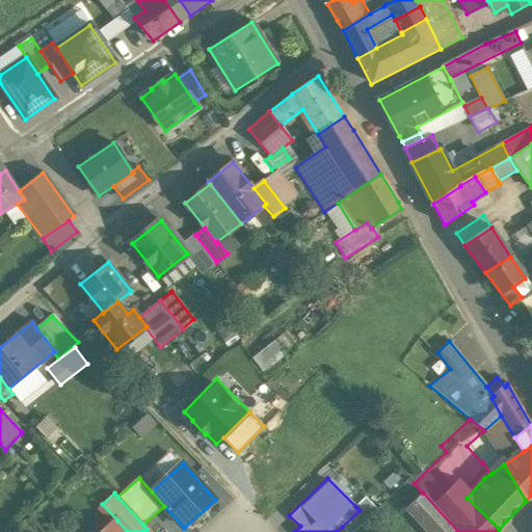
[(457,531),(423,493),(422,493),(407,506),(431,531),(457,531)]
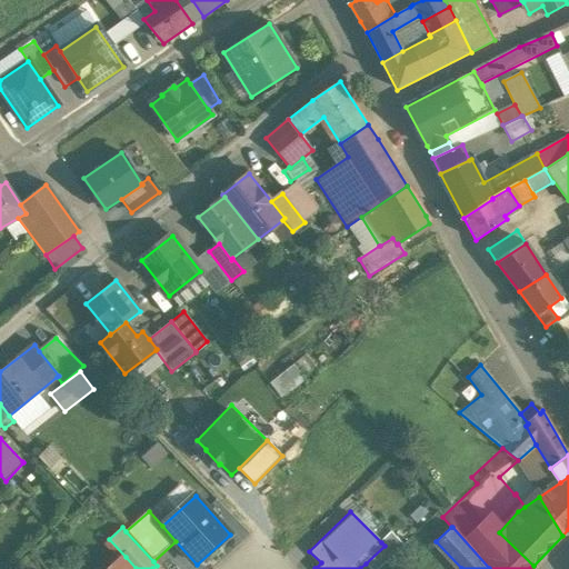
[(366,563),(371,568),(378,568),(403,545),(391,532),(381,542),(385,546),(366,563)]
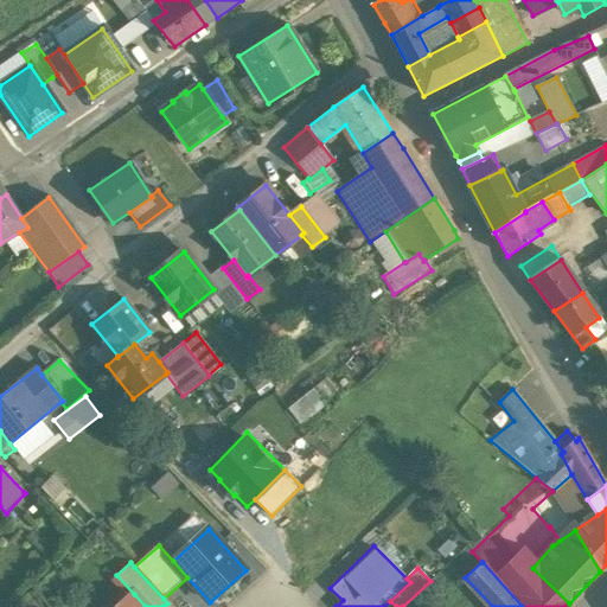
[(145,606),(134,594),(119,606),(145,606)]
